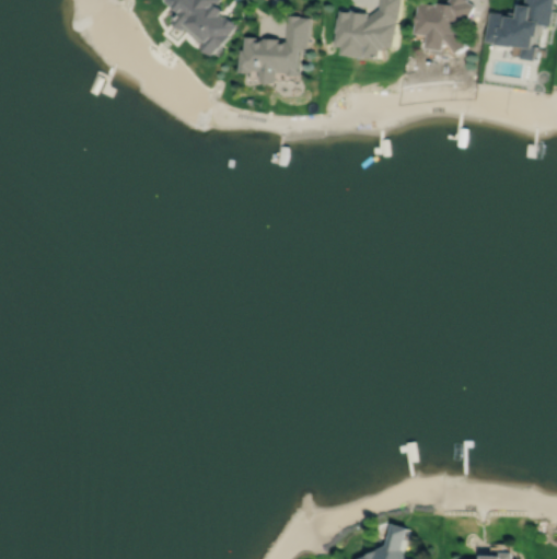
[(163,0),(162,1),(177,13),(171,21),(183,31),(185,28),(201,43),(199,45),(211,56),(218,47),(235,27),(220,13),(221,11),(215,6),(220,0),(163,0)]
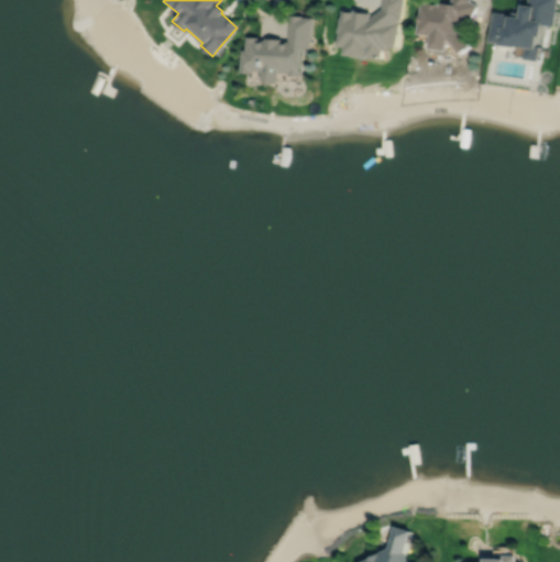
[(380,0),(379,9),(366,18),(368,13),(350,10),(350,13),(341,11),(340,18),(339,18),(337,32),(338,33),(336,46),(344,47),(342,55),(377,59),(380,51),(383,51),(384,46),(392,48),(396,22),(394,22),(397,20),(401,0),(380,0)]
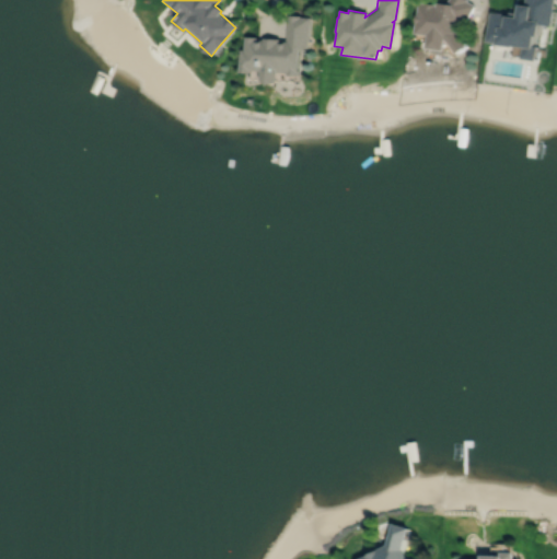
[(415,2),(414,12),(413,12),(410,24),(412,24),(410,34),(424,35),(421,48),(440,50),(441,41),(443,41),(453,54),(464,46),(454,33),(456,21),(461,24),(472,6),(464,1),(465,0),(444,0),(443,3),(433,1),(432,7),(431,4),(420,2),(420,3),(415,2)]
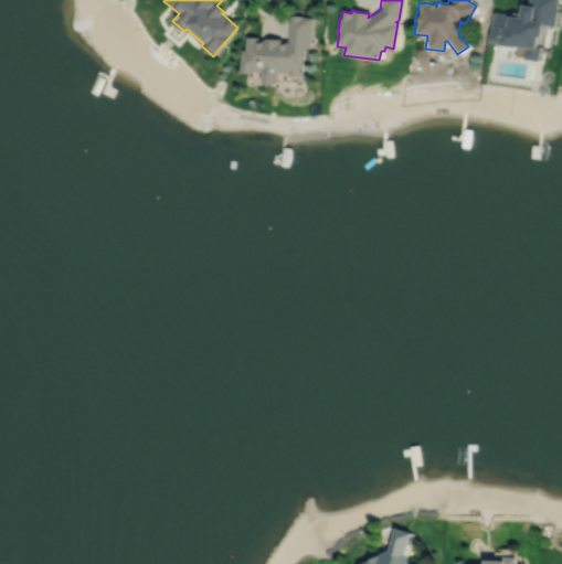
[(526,0),(526,4),(520,4),(519,17),(508,16),(491,13),(487,42),(498,43),(498,44),(515,46),(515,45),(525,48),(522,60),(537,61),(539,46),(536,46),(538,35),(540,35),(542,24),(553,25),(557,0),(526,0)]
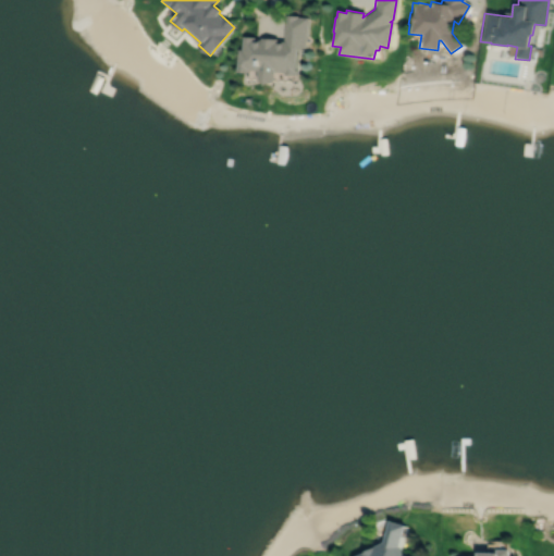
[(285,15),(284,41),(278,41),(278,39),(261,38),(261,40),(255,40),(255,37),(243,37),(243,50),(239,50),(238,72),(249,73),(249,71),(260,71),(259,81),(277,82),(277,72),(286,73),(286,75),(297,76),(299,48),(306,48),(308,17),(298,17),(298,16),(285,15)]
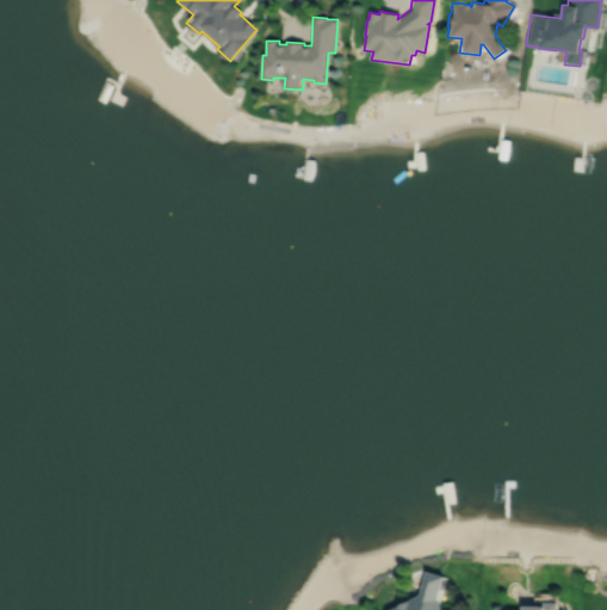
[(428,568),(421,592),(386,609),(450,609),(441,607),(438,596),(445,573),(428,568)]
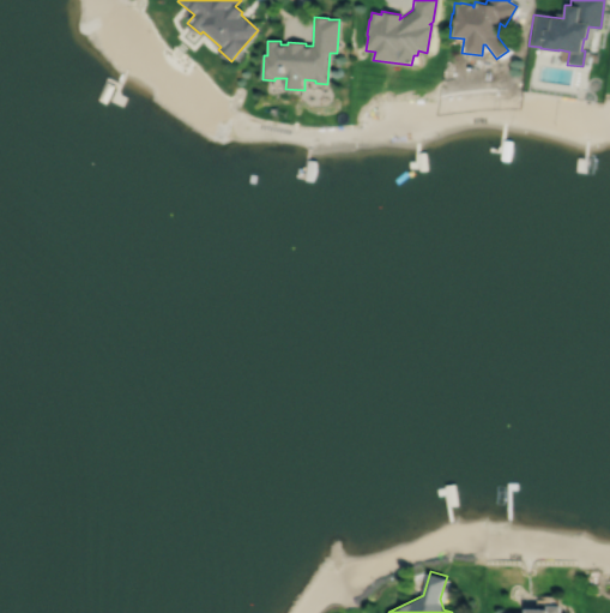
All buildings are outlined.
